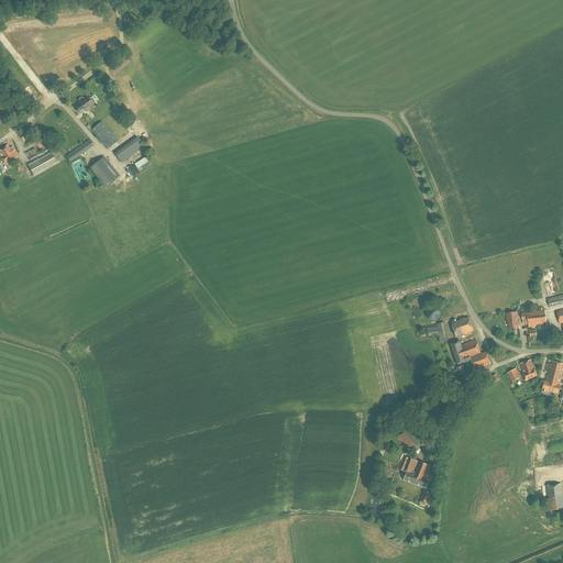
[(86,111),(94,106),(87,97),(74,107),(80,113),(85,110),(86,111)]
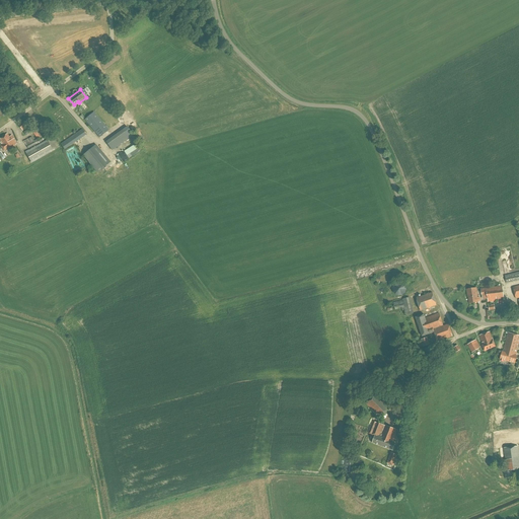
[(0,117),(9,112),(6,105),(0,108),(0,117)]
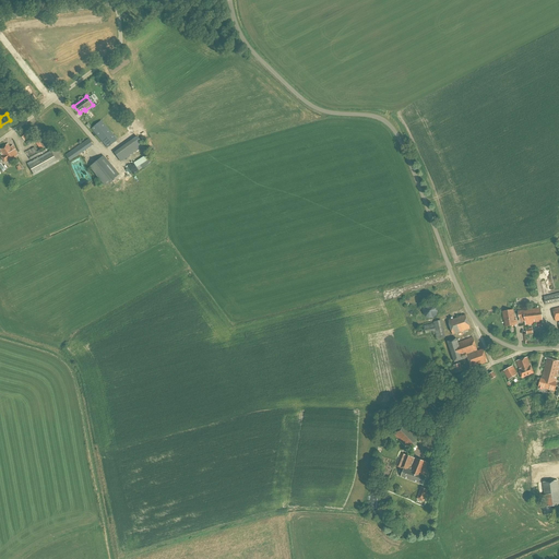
[(107,149),(117,140),(102,120),(91,129),(107,149)]
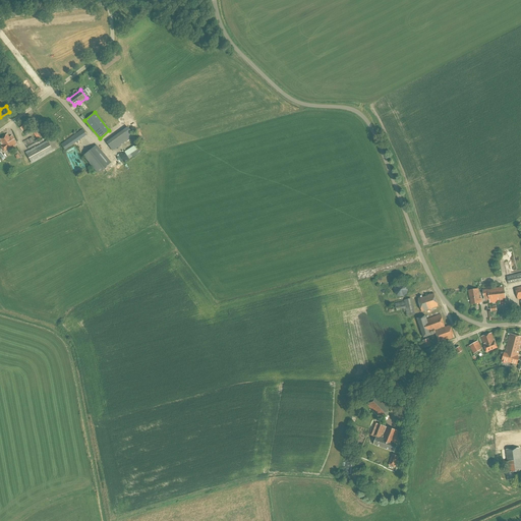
[(22,131),(31,126),(25,118),(17,124),(22,131)]
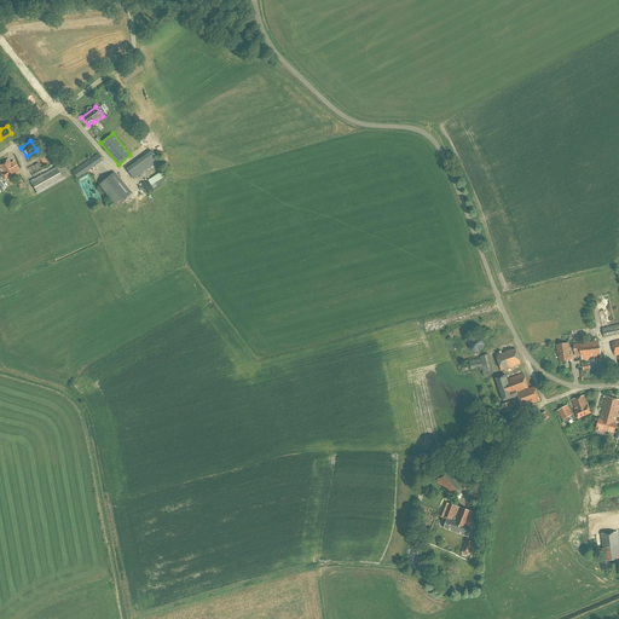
[(52,161),(42,148),(28,158),(32,162),(36,158),(38,160),(39,158),(45,166),(40,168),(39,163),(27,168),(29,172),(30,171),(33,178),(46,171),(46,172),(52,168),(48,163),(52,161)]
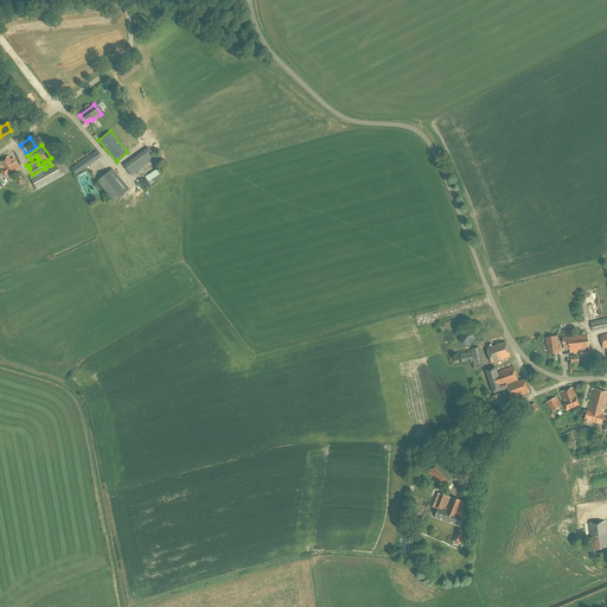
[(142,152),(123,166),(131,176),(151,163),(155,158),(148,148),(142,152)]
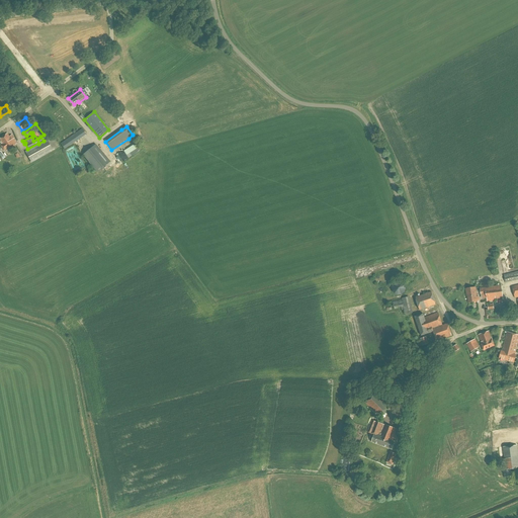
[(75,143),(86,135),(82,128),(65,140),(61,143),(64,149),(74,142),(75,143)]
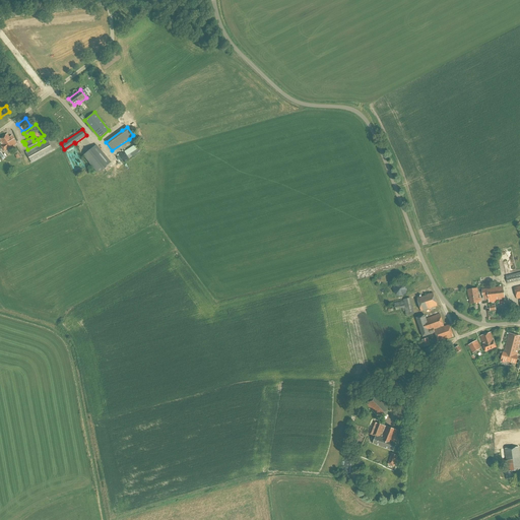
[(9,137),(7,134),(0,139),(0,142),(2,145),(0,146),(4,151),(5,150),(6,151),(16,144),(13,140),(14,139),(12,136),(9,137)]
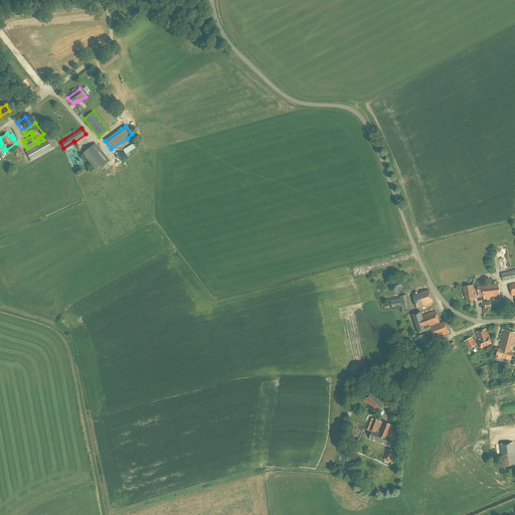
[(31,162),(52,150),(46,139),(25,151),(31,162)]
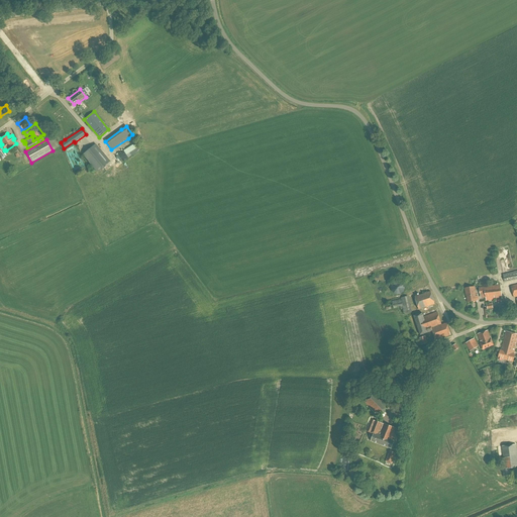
[(97,172),(109,162),(95,144),(83,154),(97,172)]
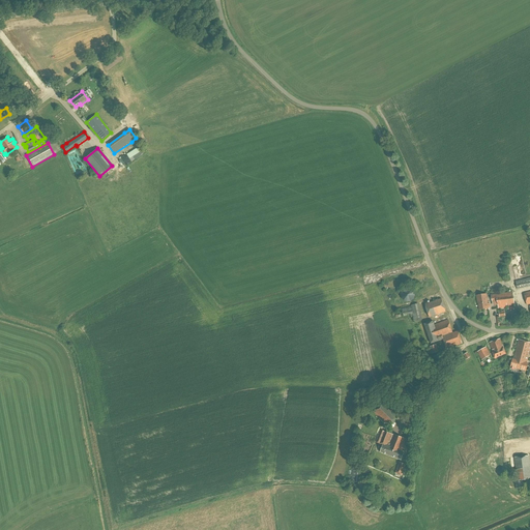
[(131,162),(138,159),(137,157),(143,155),(140,148),(127,153),(131,162)]
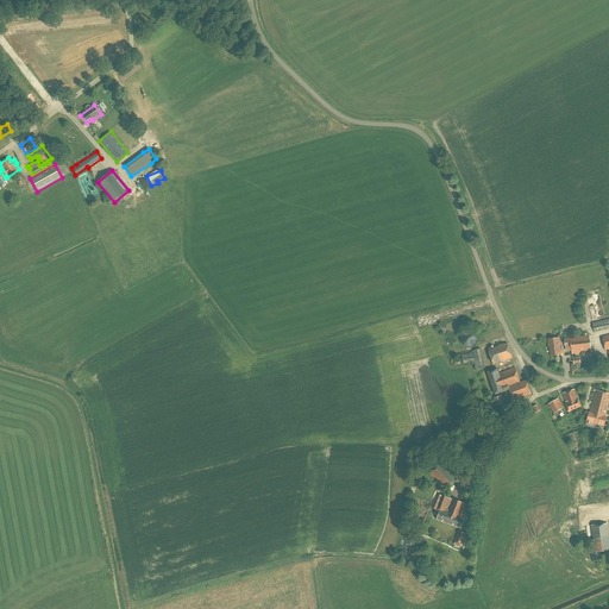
[(594,332),(608,328),(608,319),(592,324),(594,332)]
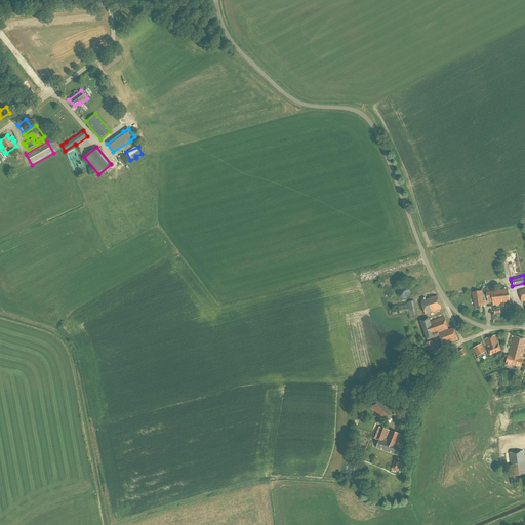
[(510,304),(508,289),(486,292),(487,298),(492,298),(493,306),(503,305),(503,308),(509,307),(509,304),(510,304)]
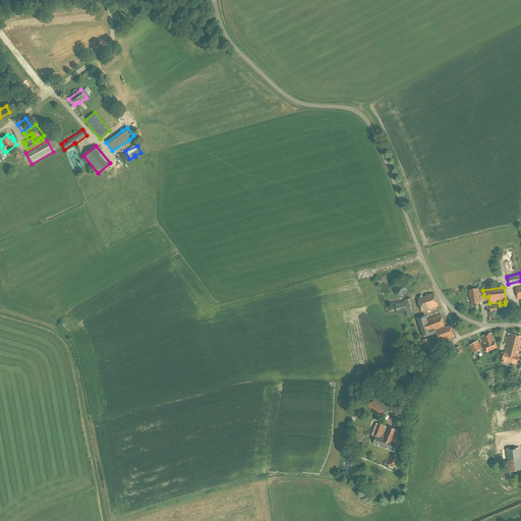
[(399,298),(409,293),(407,288),(397,292),(399,298)]
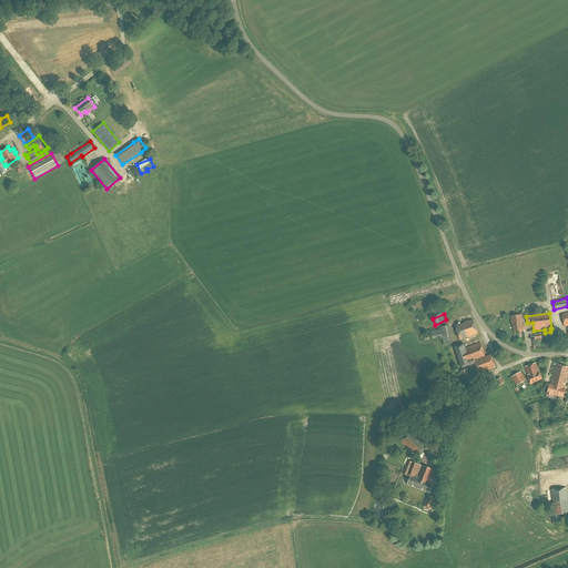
[(523,326),(520,315),(510,316),(511,325),(513,325),(514,332),(521,331),(525,330),(525,325),(523,326)]
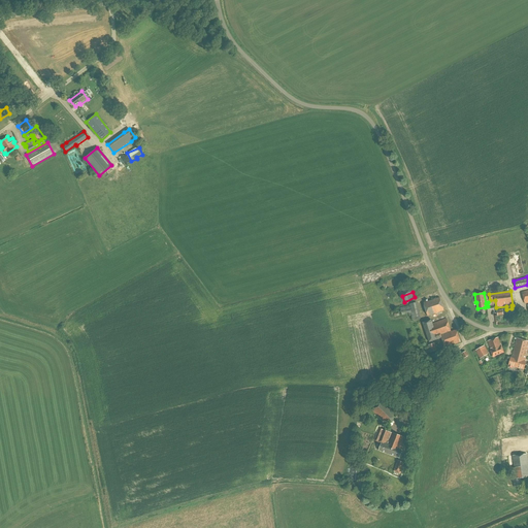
[(427,317),(444,310),(439,297),(423,303),(427,317)]
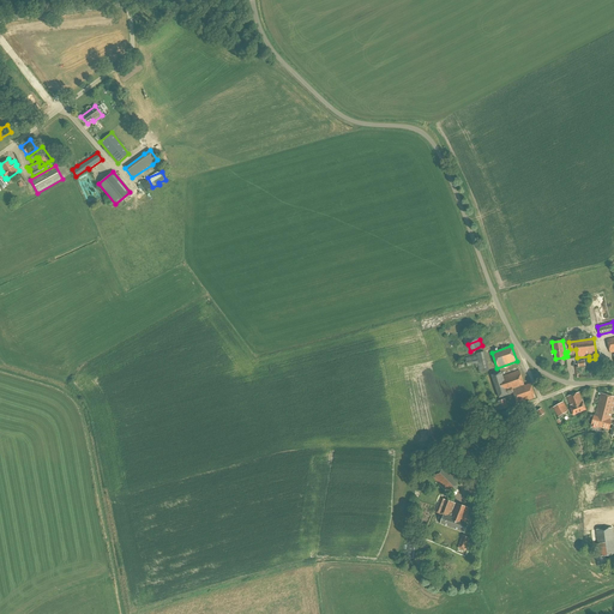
[(489,372),(485,351),(476,354),(476,355),(465,357),(467,366),(476,365),(476,368),(479,368),(480,373),(489,372)]
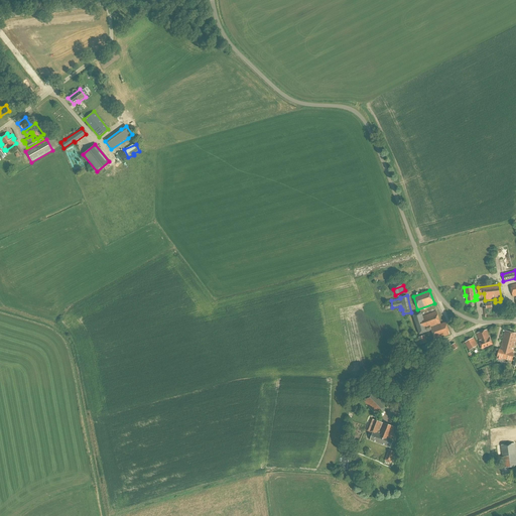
[(440,324),(436,311),(422,316),(421,312),(413,315),(419,335),(431,331),(434,340),(449,335),(445,323),(440,324)]
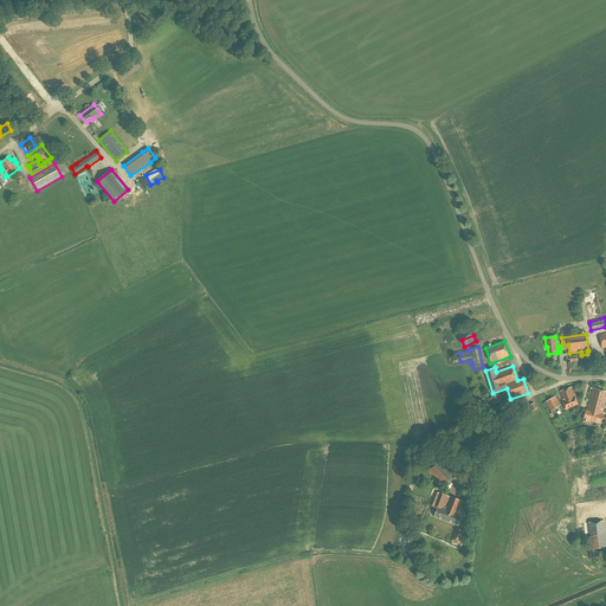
[(575,397),(572,387),(560,392),(563,401),(562,403),(565,410),(578,405),(575,397)]
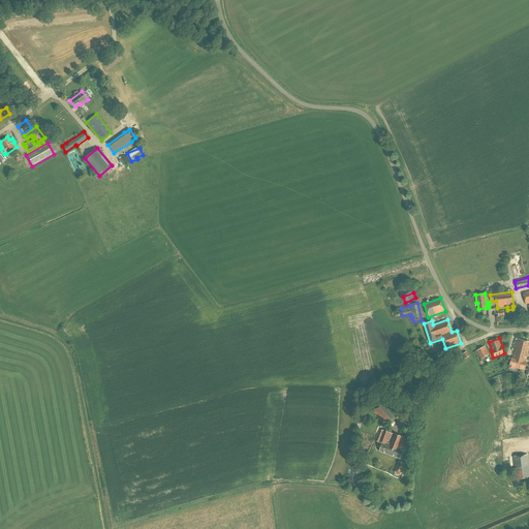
[(526,362),(528,349),(528,341),(518,339),(512,359),(511,359),(509,366),(525,370),(527,363),(526,362)]
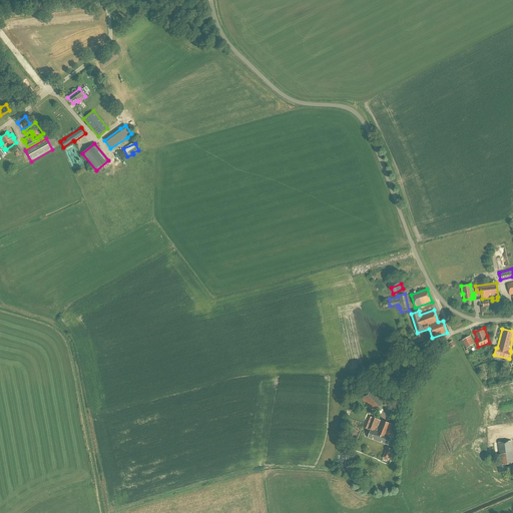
[(415,344),(424,341),(422,334),(416,336),(416,338),(413,339),(415,344)]
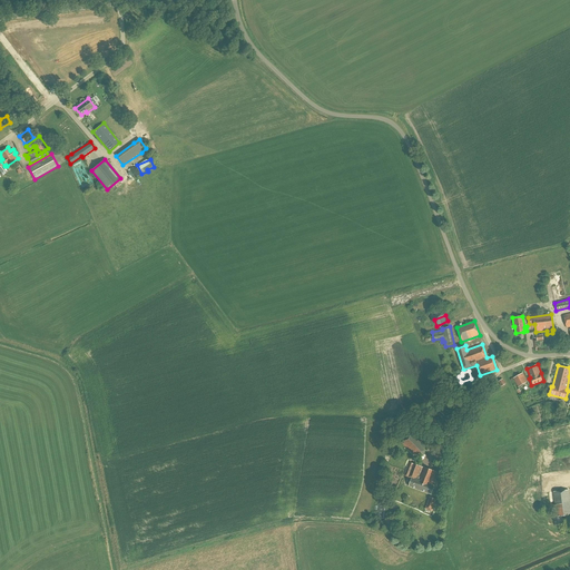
[(518,387),(528,382),(523,373),(513,379),(518,387)]
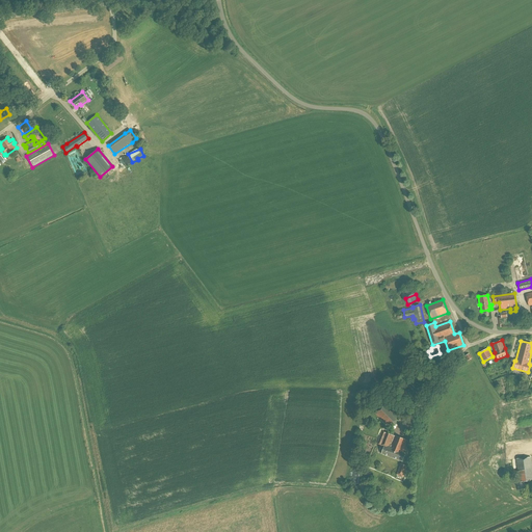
[(391,429),(400,419),(386,403),(375,414),(391,429)]
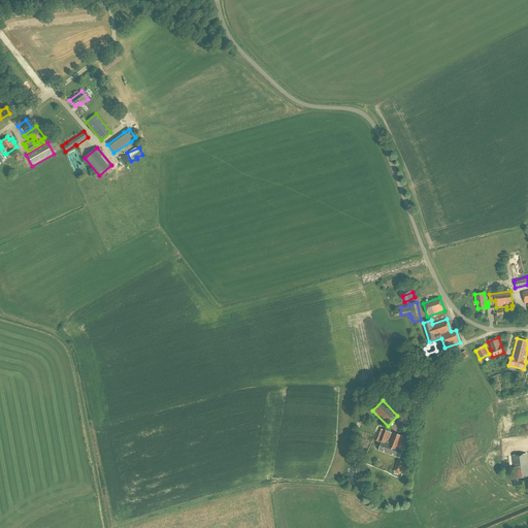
[(365,422),(365,413),(357,411),(357,422),(365,422)]
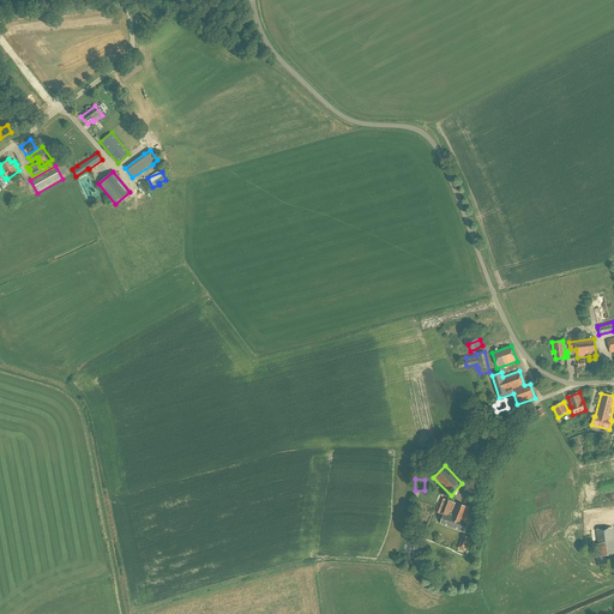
[(464,533),(468,523),(465,522),(470,509),(440,498),(434,512),(438,513),(438,516),(443,517),(440,524),(464,533)]
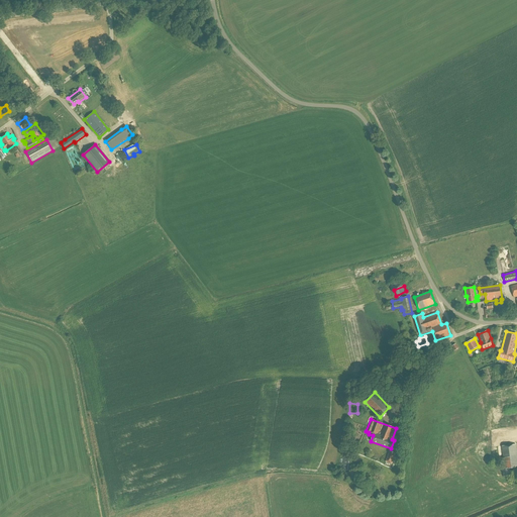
[(392,463),(396,453),(389,450),(386,461),(392,463)]
